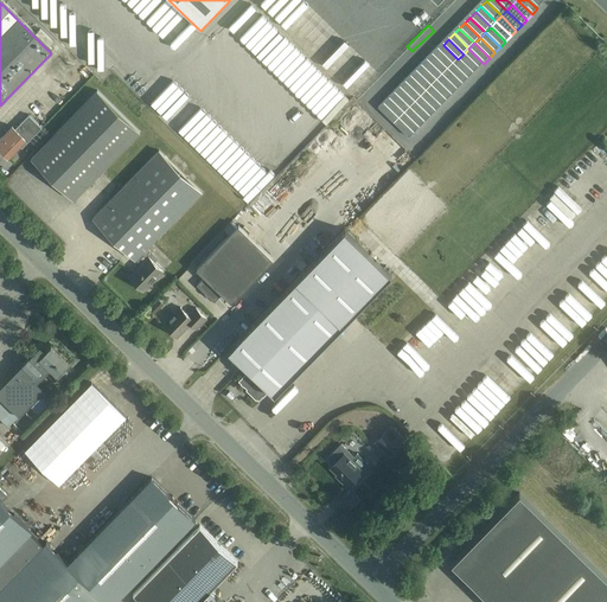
[(458,59),(443,45),(438,50),(453,65),(458,59)]
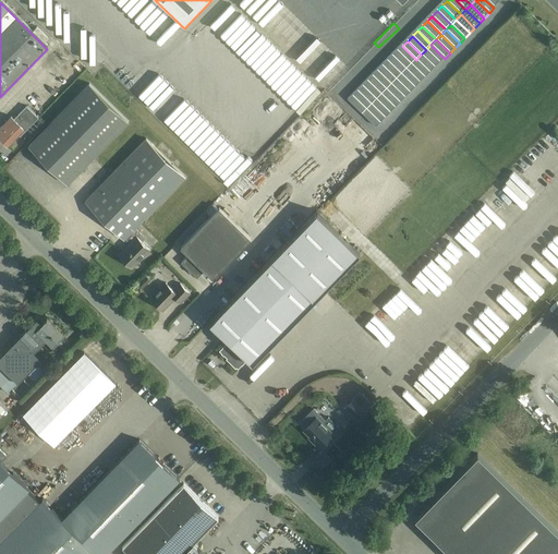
[(445,59),(431,45),(426,50),(440,63),(445,59)]
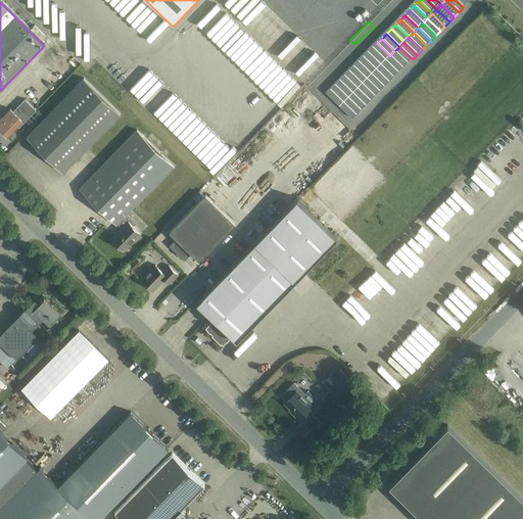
[(385,61),(390,56),(377,43),(373,48),(385,61)]
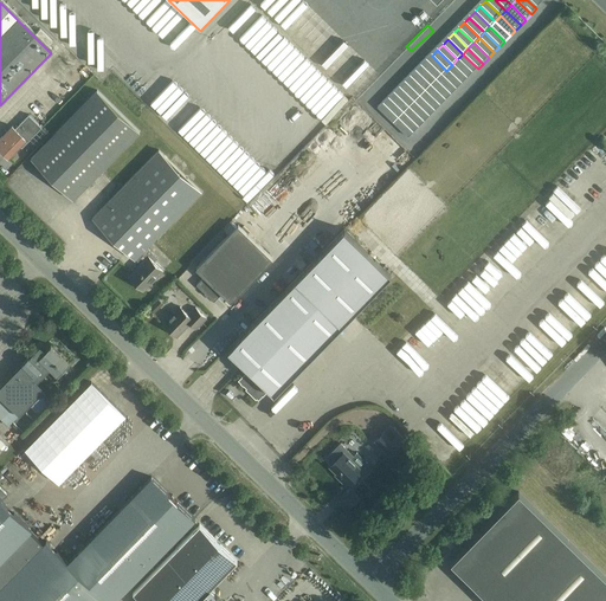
[(63,73),(71,65),(62,56),(57,60),(51,55),(34,72),(55,92),(68,79),(63,73)]
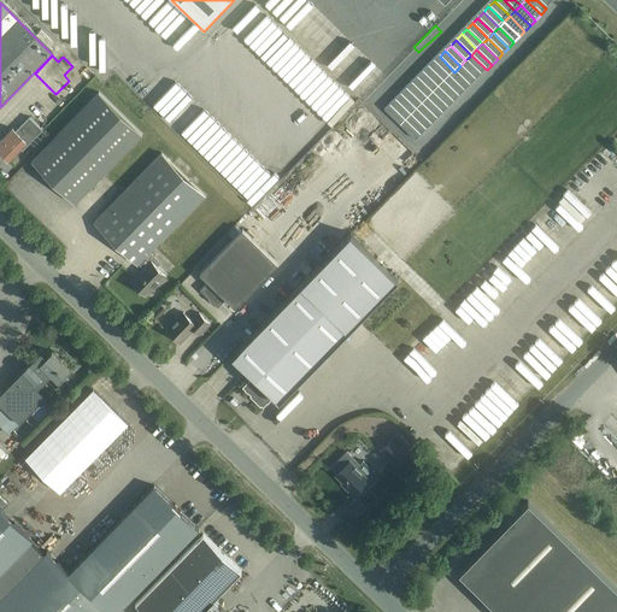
[(465,60),(481,76),(487,70),(471,56),(465,60)]
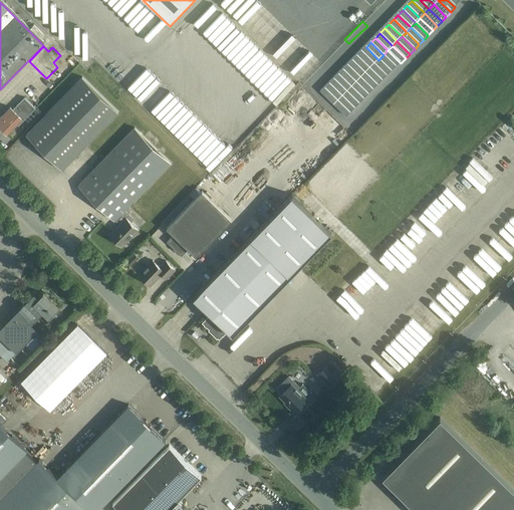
[(361,52),(374,64),(378,60),(366,47),(361,52)]
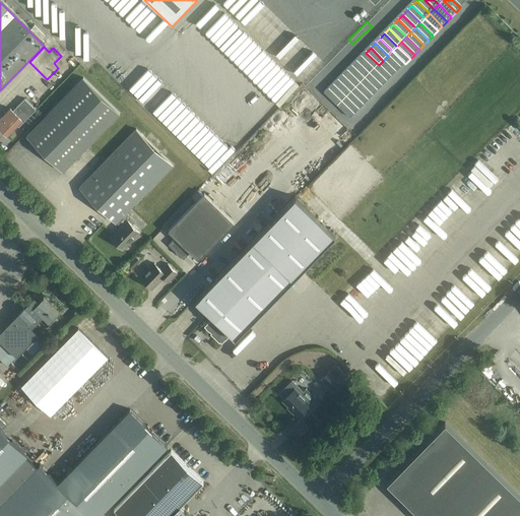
[(388,56),(401,68),(405,64),(392,51),(388,56)]
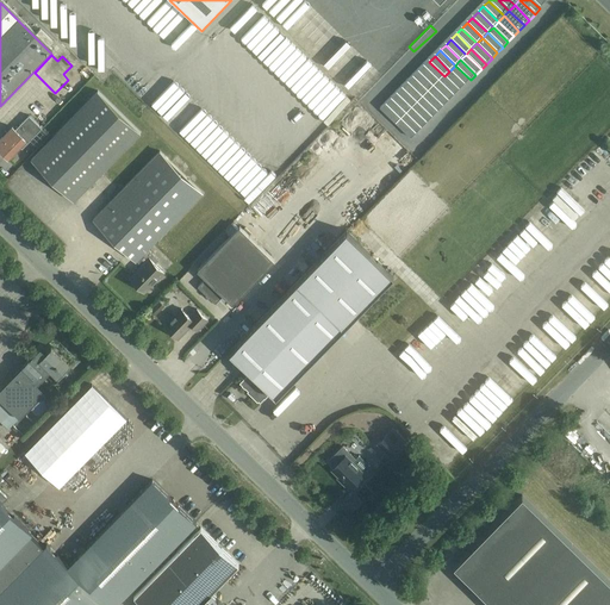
[(424,67),(439,82),(444,76),(429,62),(424,67)]
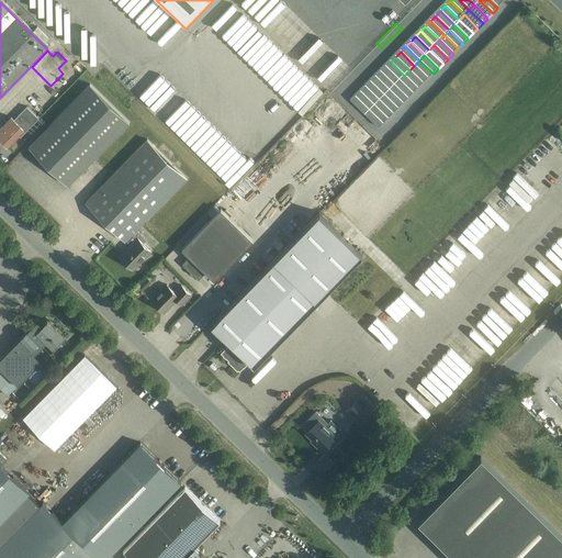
[(434,74),(419,60),(414,66),(428,79),(434,74)]
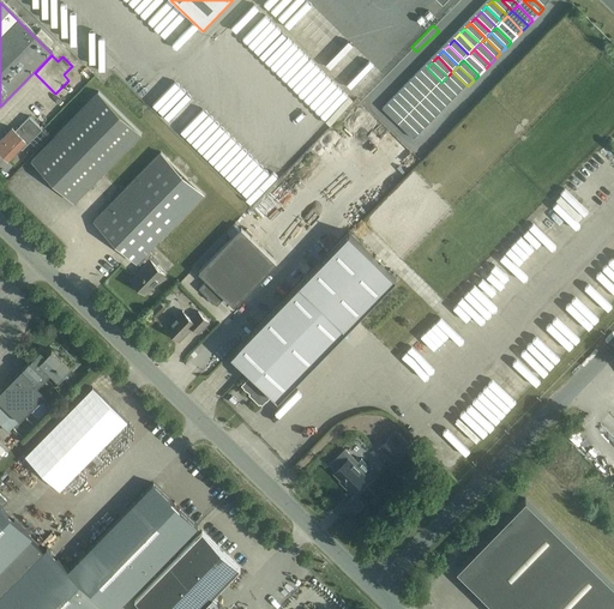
[(427,67),(421,73),(437,88),(441,83),(427,67)]
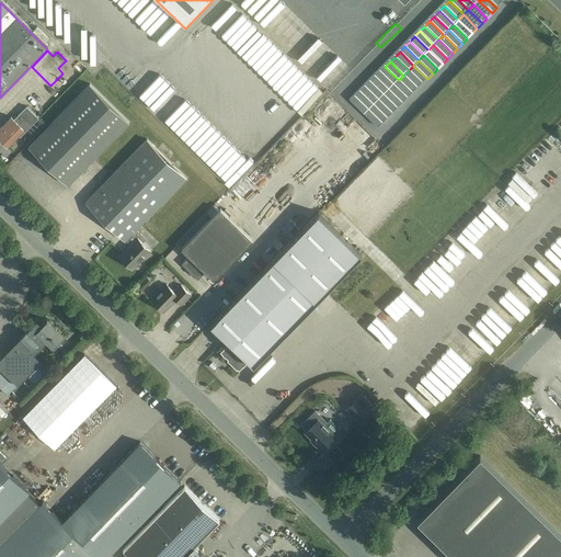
[(427,79),(413,66),(409,70),(423,84),(427,79)]
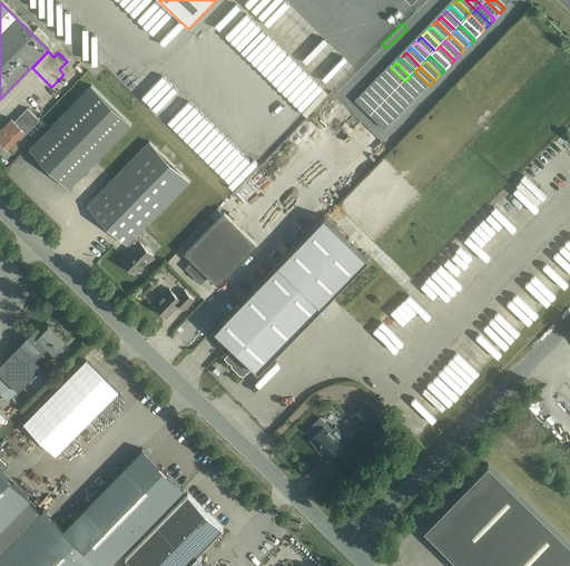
[(385,72),(400,87),(405,81),(391,68),(385,72)]
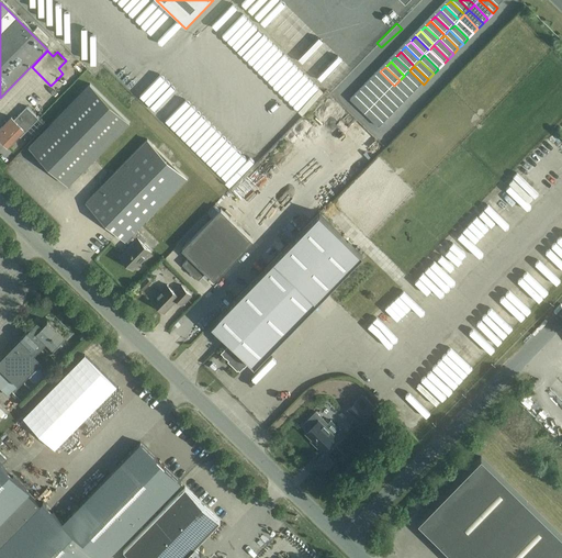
[(424,85),(409,70),(404,76),(418,89),(424,85)]
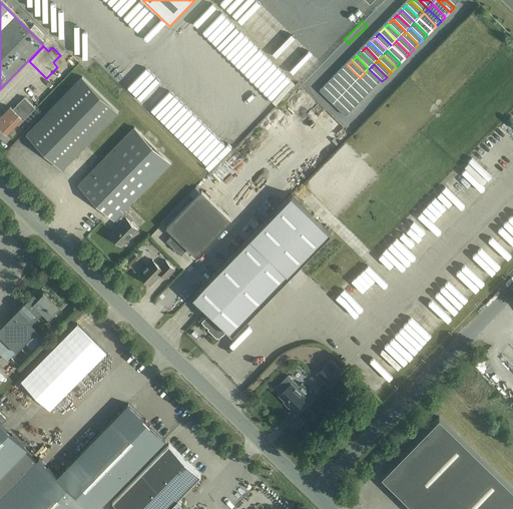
[(343,70),(356,83),(360,78),(347,65),(343,70)]
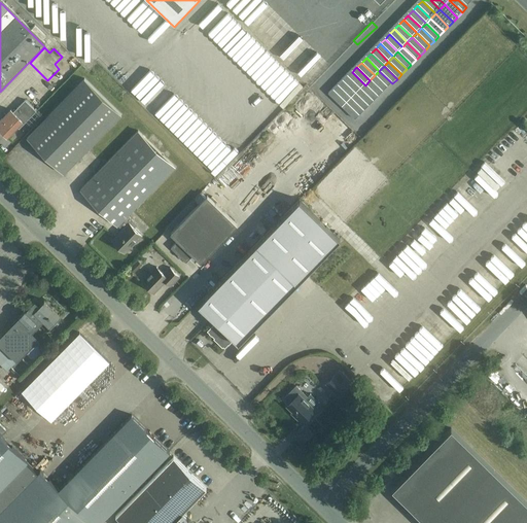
[(388,89),(392,83),(379,71),(375,75),(388,89)]
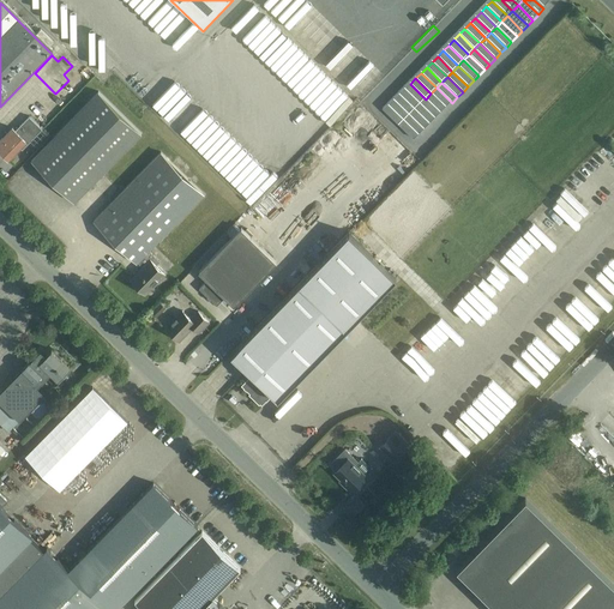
[(404,90),(420,104),(426,100),(410,84),(404,90)]
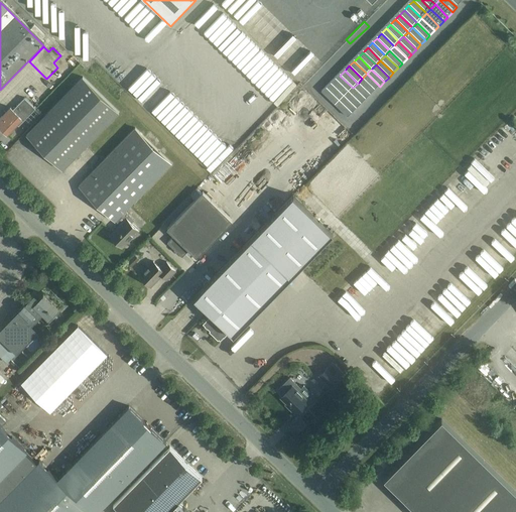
[(380,87),(367,74),(362,79),(375,92),(380,87)]
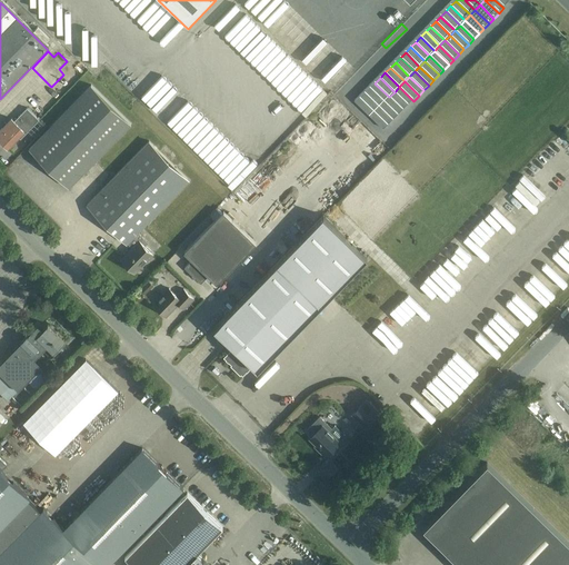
[(389,97),(375,83),(370,88),(385,102),(389,97)]
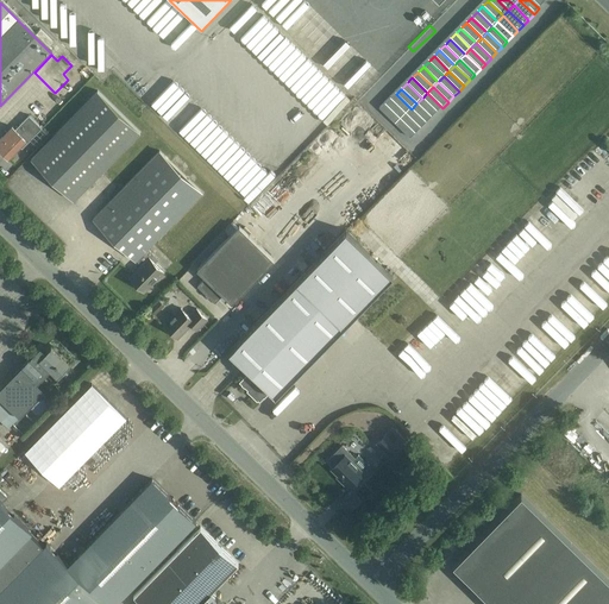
[(443,108),(427,93),(422,99),(438,113),(443,108)]
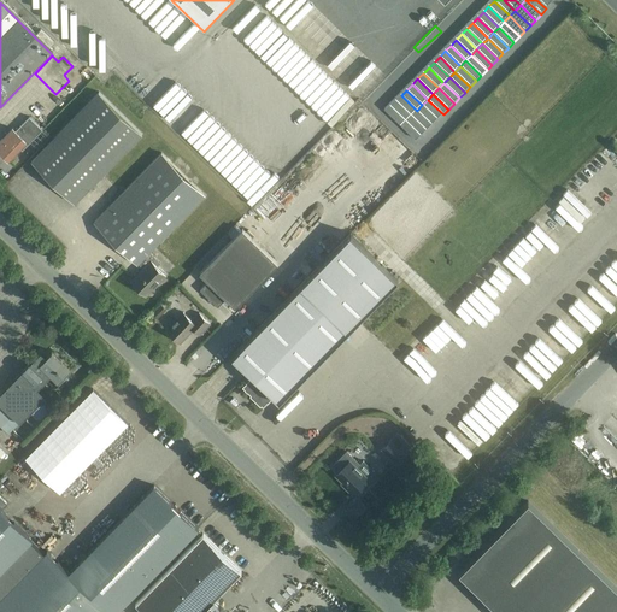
[(411,116),(417,111),(401,95),(395,101),(411,116)]
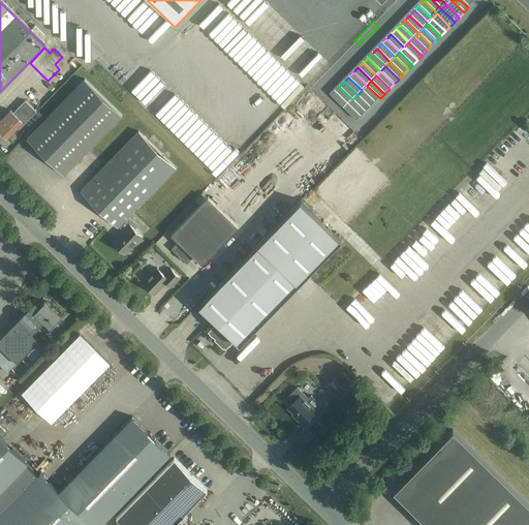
[(122,119),(85,83),(27,142),(64,178),(122,119)]
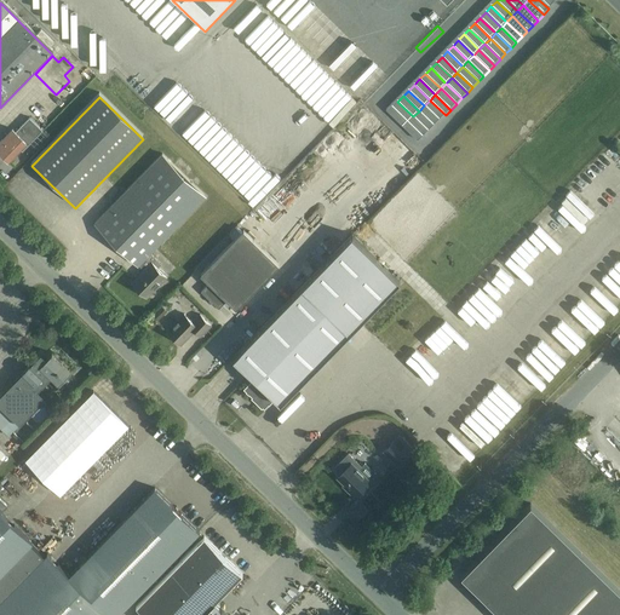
[(446,115),(430,101),(424,105),(440,121),(446,115)]
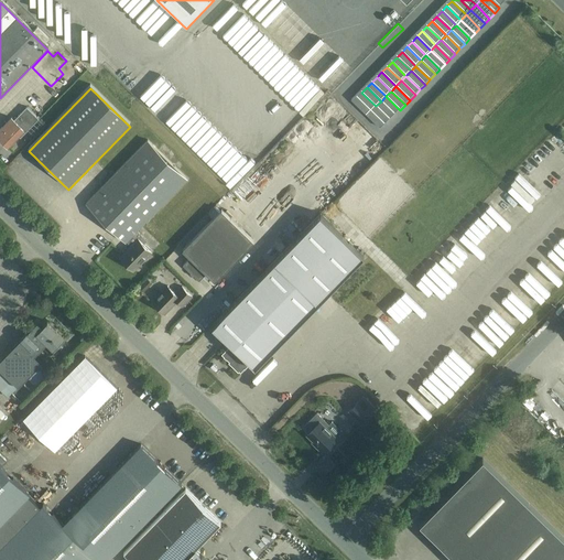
[(357,98),(371,111),(376,106),(361,93),(357,98)]
